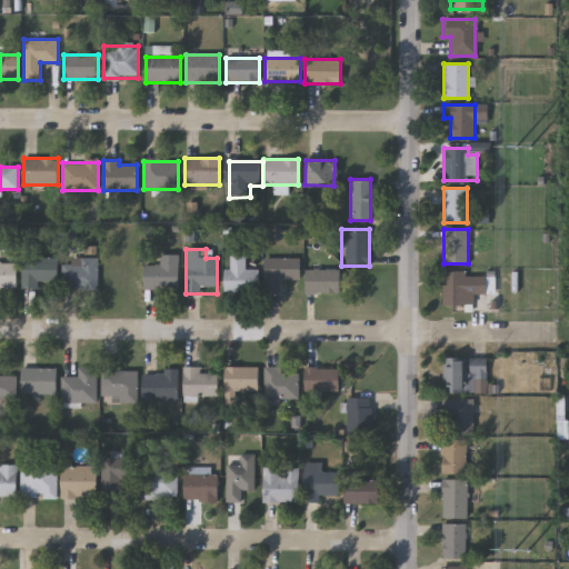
[(179,256),(179,289),(143,289),(143,267),(160,267),(160,256),(179,256)]
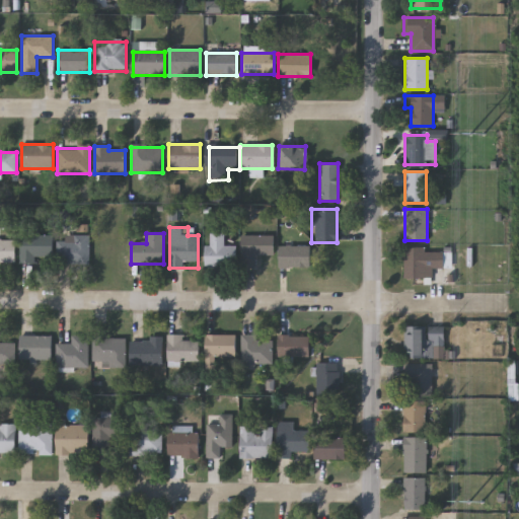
[(227,235),(213,235),(213,247),(208,247),(208,269),(238,269),(238,248),(227,248),(227,235)]
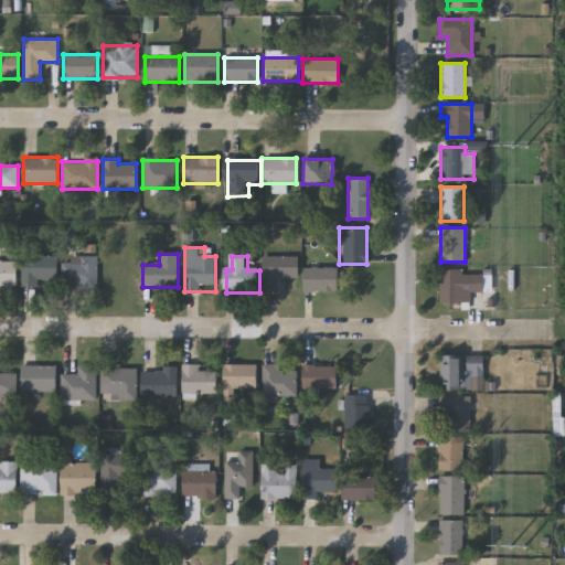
[(262,256),(296,256),(296,278),(277,278),(277,291),(262,291),(262,256)]
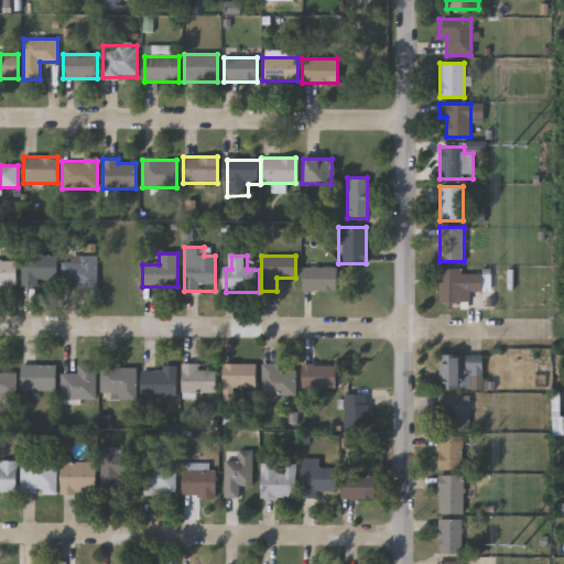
[(22,286),(22,257),(56,257),(56,280),(39,280),(39,286),(22,286)]
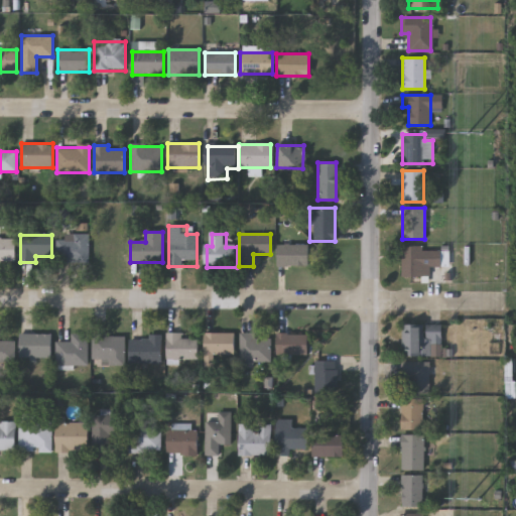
[(89,236),(89,263),(55,263),(55,236),(89,236)]
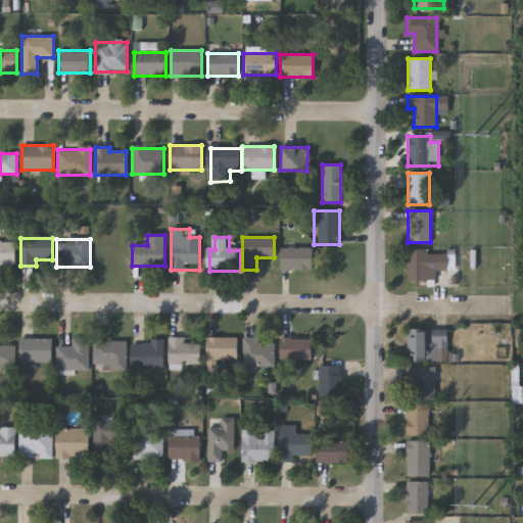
[(0,266),(0,241),(15,241),(15,266),(0,266)]
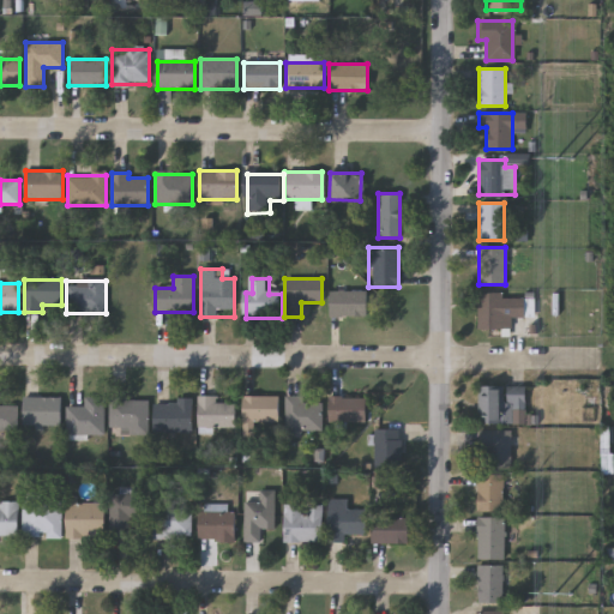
[(365,317),(327,317),(327,292),(365,292),(365,317)]
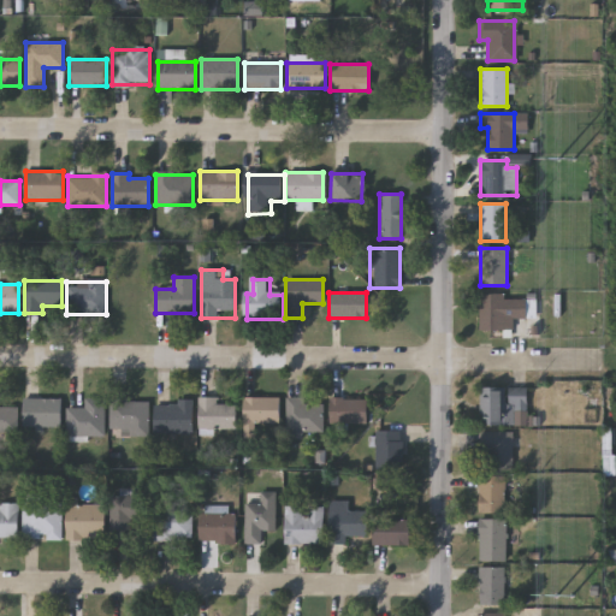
[(513,330),(478,330),(478,294),(504,294),(504,298),(525,298),(525,319),(513,319),(513,330)]
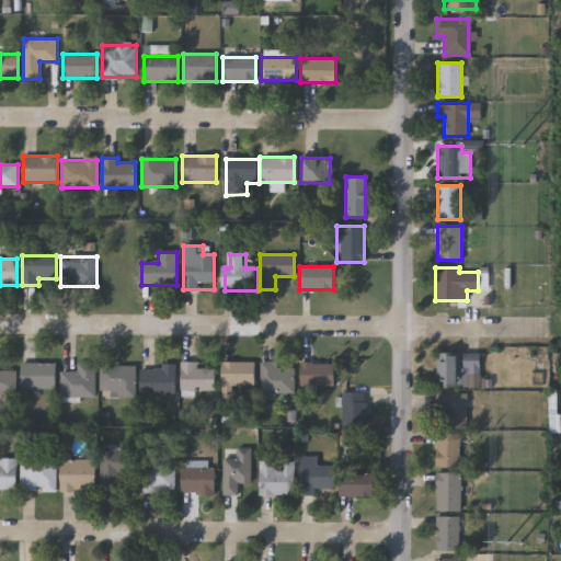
[(479,374),(468,374),(468,386),(436,386),(436,352),(479,352),(479,374)]
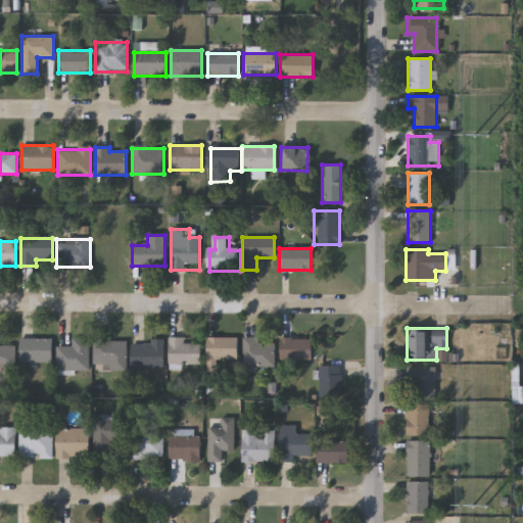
[(199,343),(199,365),(168,365),(168,337),(184,337),(184,343),(199,343)]
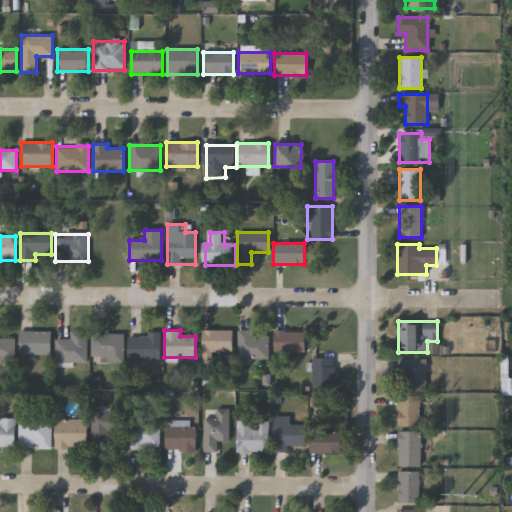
[(268,335),(268,360),(237,360),(237,330),(251,330),(251,335),(268,335)]
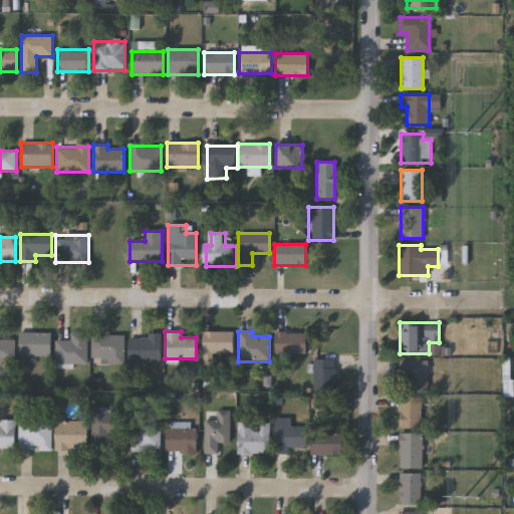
[(304,332),(304,353),(274,353),(274,332),(304,332)]
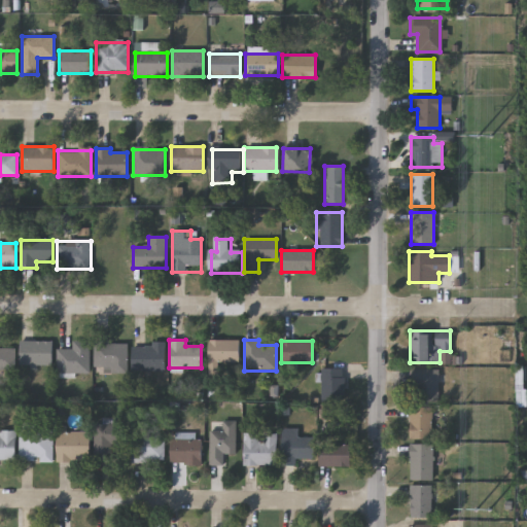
[(53,342),(53,365),(20,365),(20,342),(53,342)]
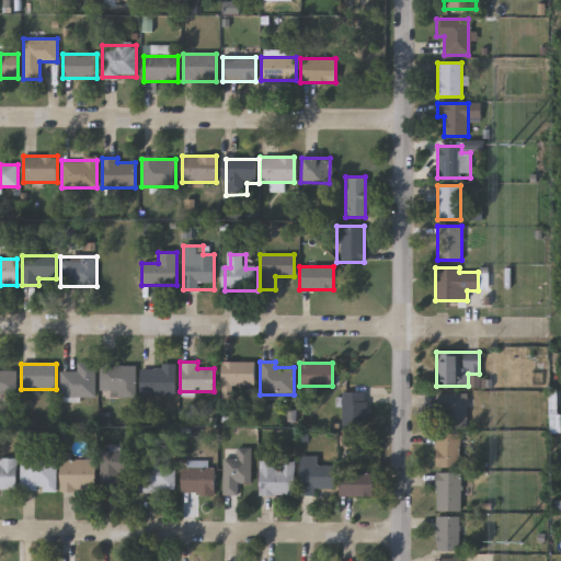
[(60,398),(60,373),(76,373),(76,364),(94,364),(94,398),(60,398)]
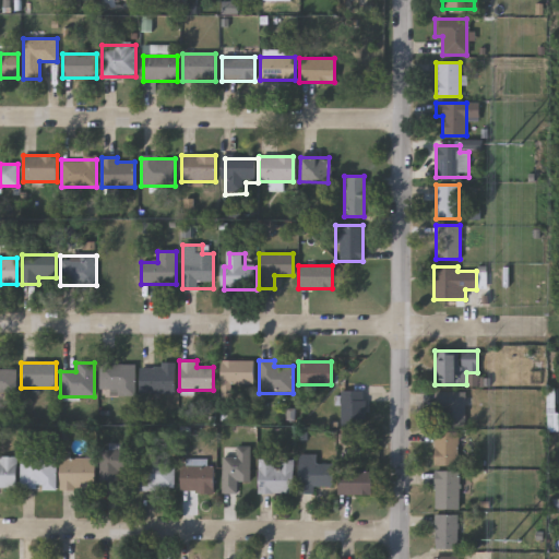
[(99,363),(134,363),(134,396),(99,396),(99,363)]
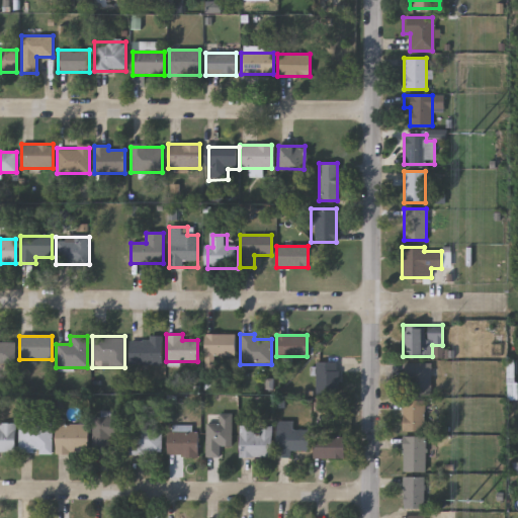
[(238,336),(207,336),(207,368),(216,368),(216,357),(238,357),(238,336)]
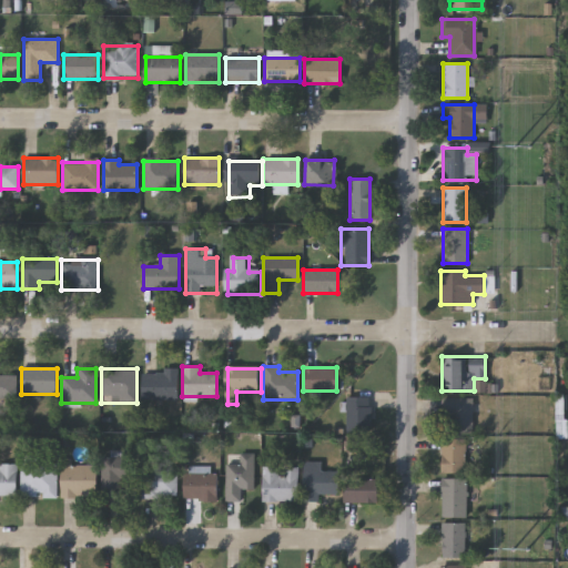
[(142,371),(178,371),(178,401),(142,401),(142,371)]
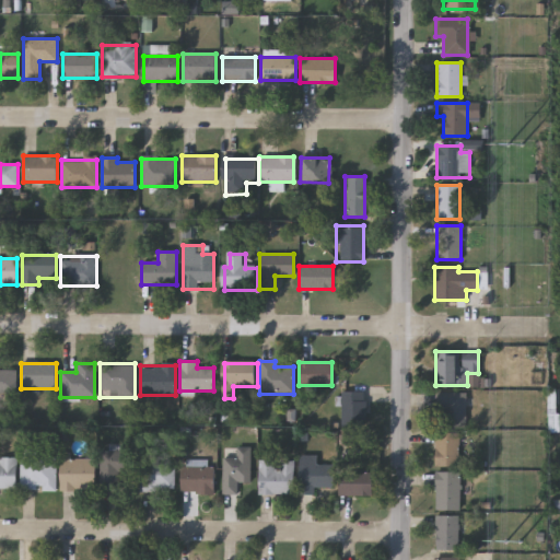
[(15,393),(0,393),(0,371),(15,371),(15,393)]
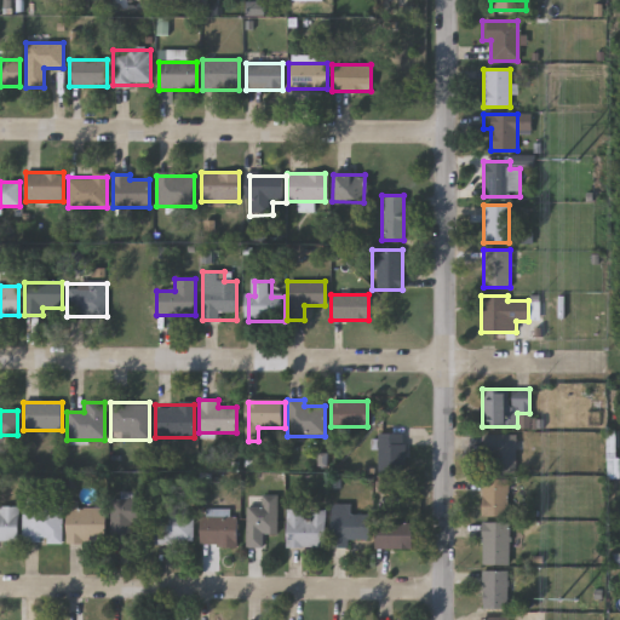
[(377,470),(377,432),(401,432),(401,470),(377,470)]
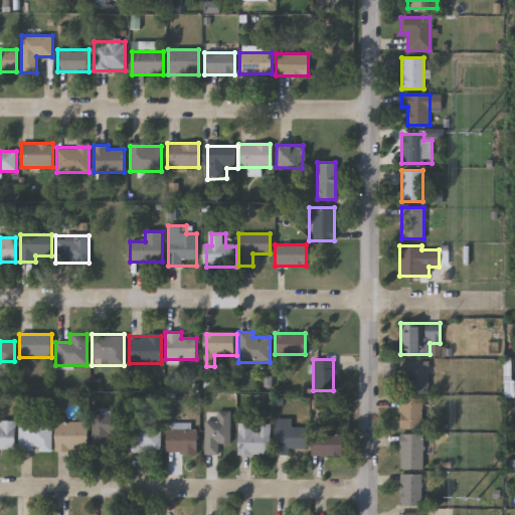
[(428,392),(406,392),(406,374),(399,374),(399,360),(428,360),(428,392)]
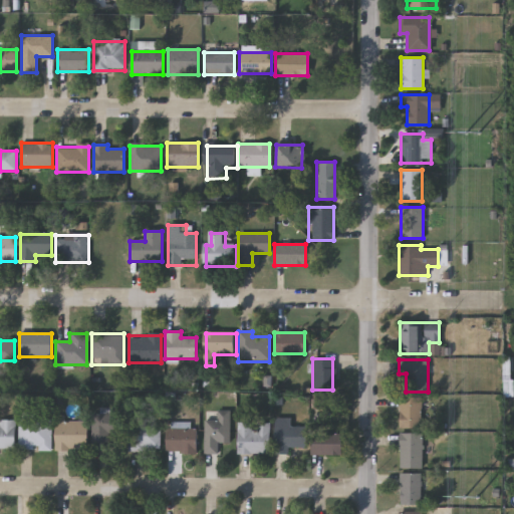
[(399,428),(399,397),(420,397),(420,428),(399,428)]
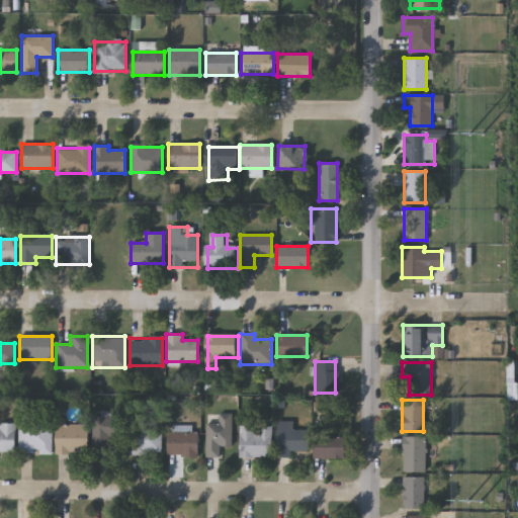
[(235,448),(235,416),(222,416),(222,426),(209,426),(209,458),(224,458),(224,448),(235,448)]
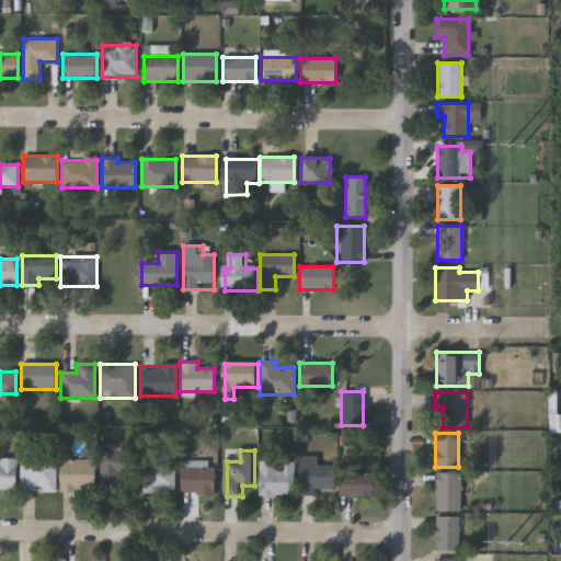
[(100,451),(135,451),(135,473),(118,473),(118,493),(100,493),(100,451)]
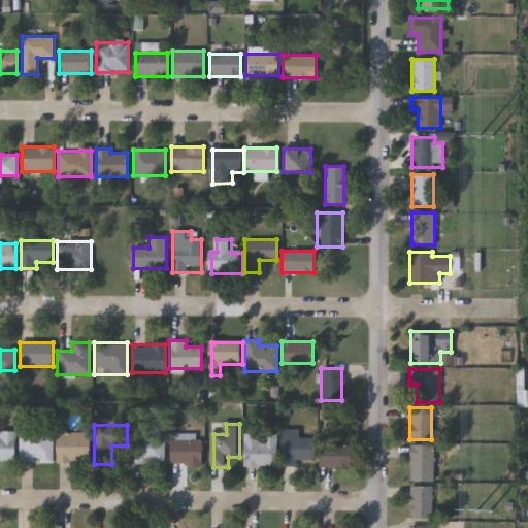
[(53,430),(53,463),(20,463),(20,430),(53,430)]
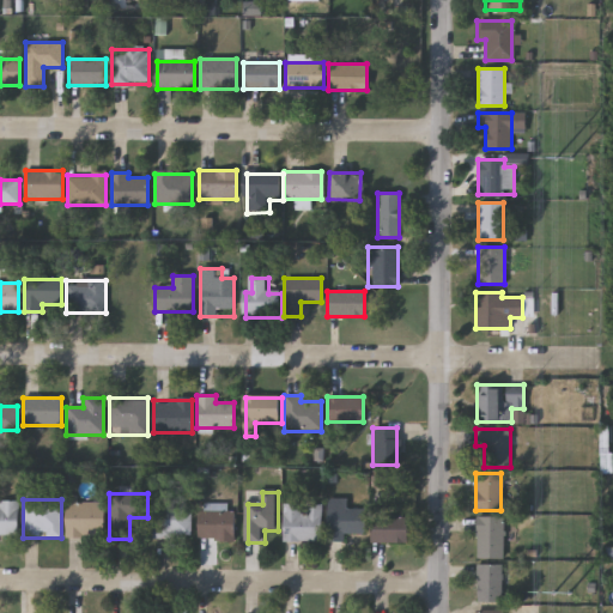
[(0,501),(17,501),(17,535),(0,535),(0,501)]
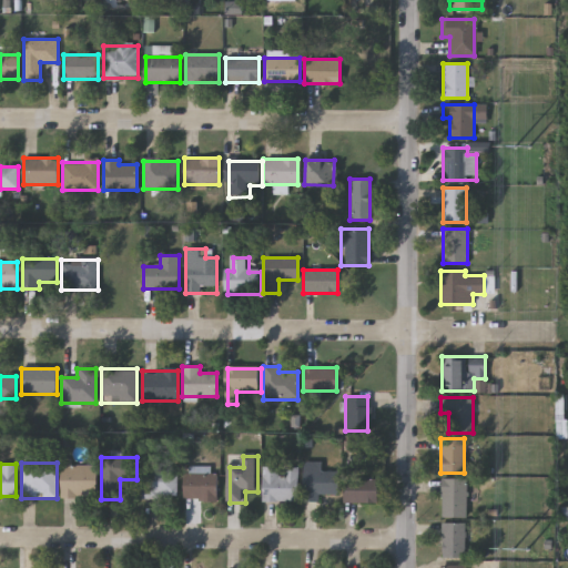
[(296,465),(296,500),(261,500),(261,465),(280,465),(296,465)]
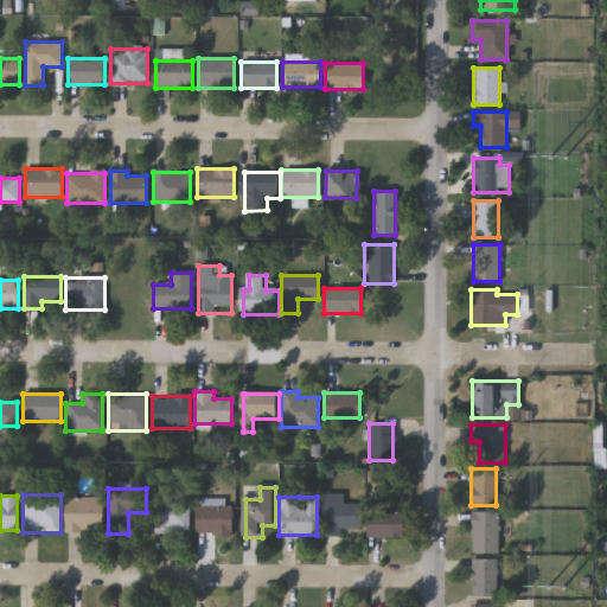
[(339,528),(339,535),(323,535),(323,497),(337,497),(337,503),(359,503),(359,528),(339,528)]
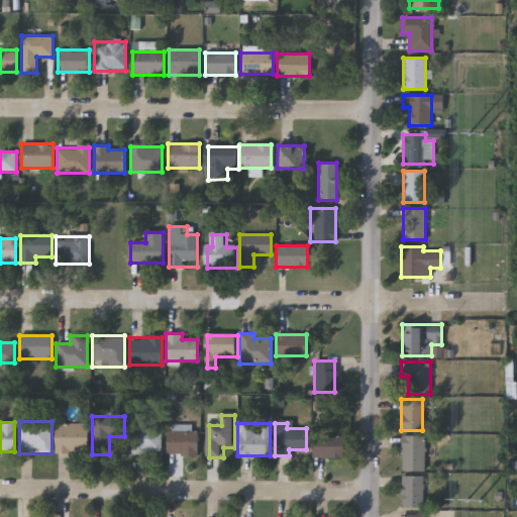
[(56,453),(56,424),(88,424),(88,453),(56,453)]
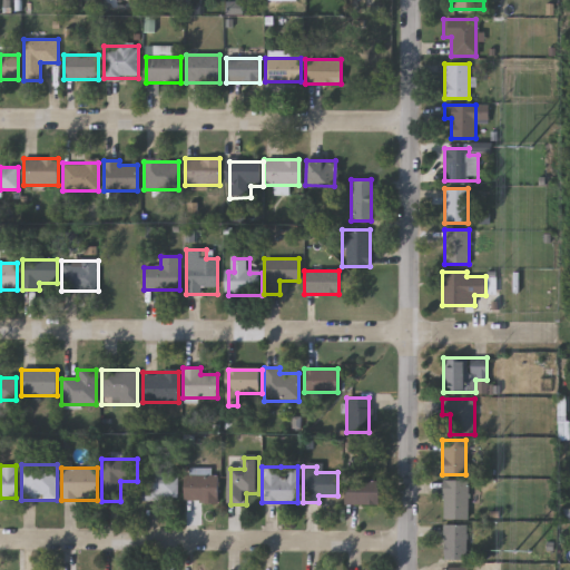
[(177,500),(141,500),(141,470),(177,470),(177,500)]
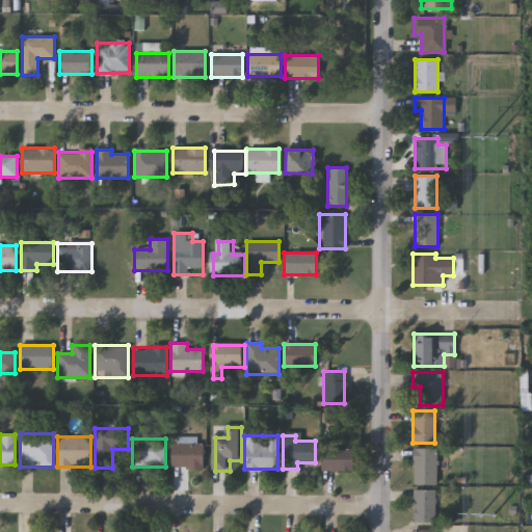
[(170,469),(170,444),(203,444),(203,469),(170,469)]
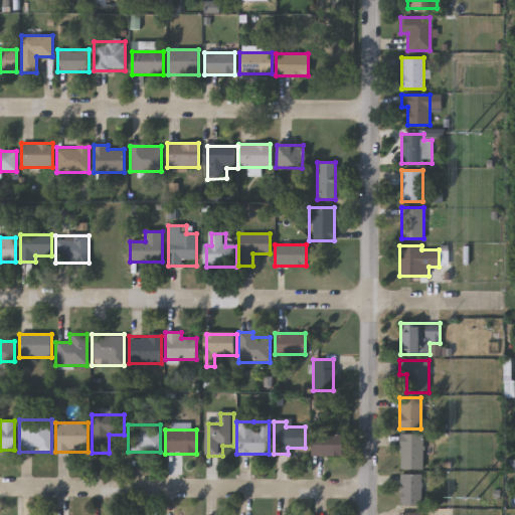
[(311,455),(311,434),(343,434),(343,455),(311,455)]
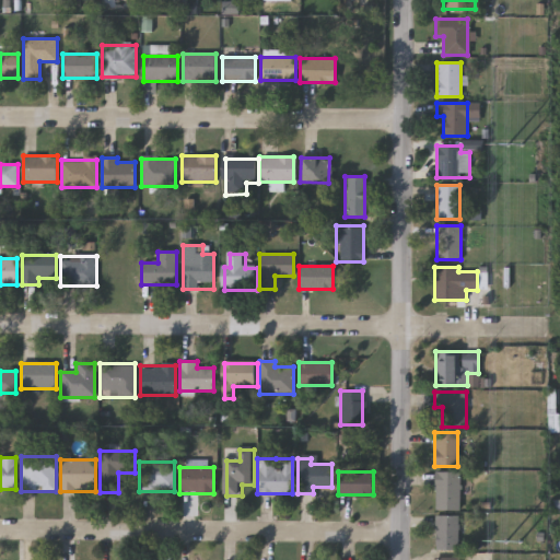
[(458,510),(434,510),(434,471),(458,471),(458,510)]
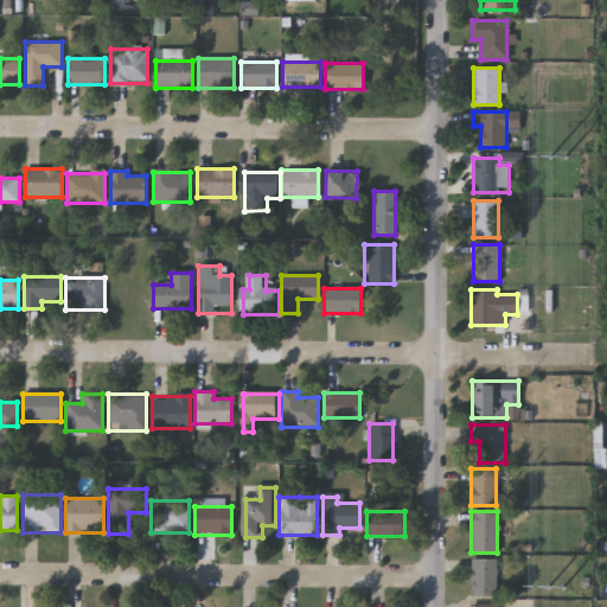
[(471,596),(471,558),(497,558),(497,596),(471,596)]
